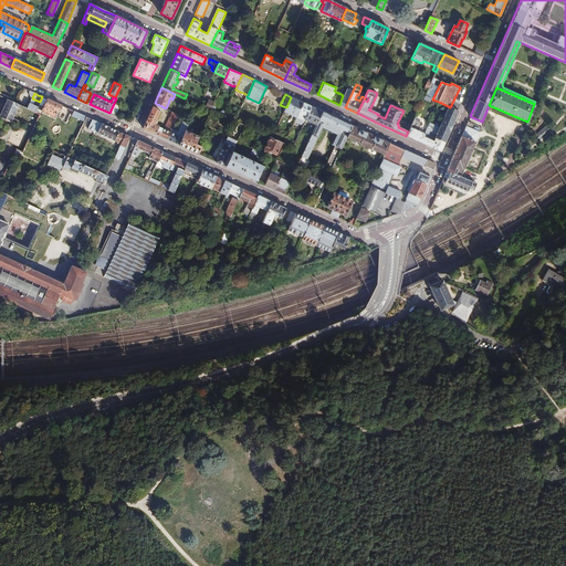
[(61,105),(42,96),(40,102),(38,107),(37,109),(54,117),(56,111),(59,112),(61,105)]
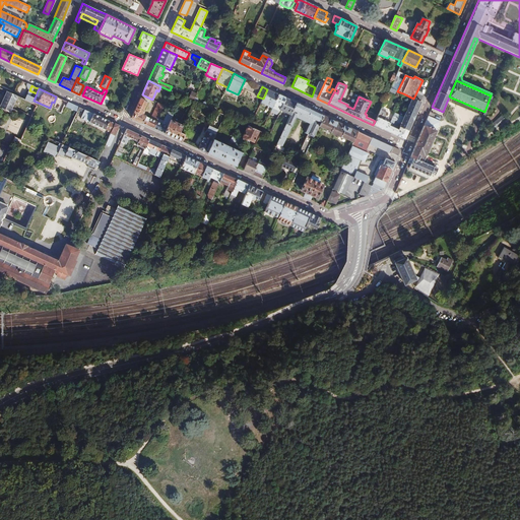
[(261,103),(272,108),(278,94),(267,89),(263,99),(261,103)]
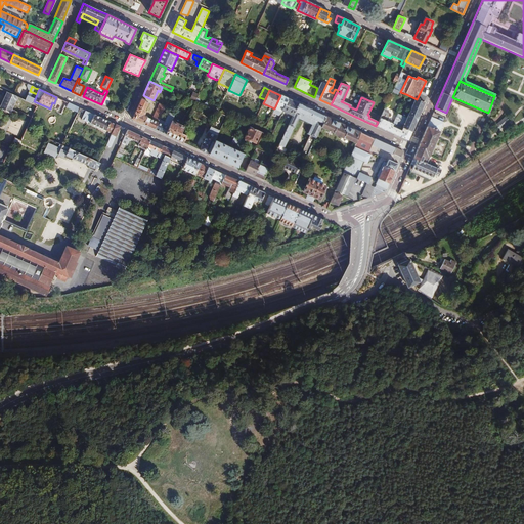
[(16,97),(8,93),(1,107),(9,112),(13,103),(16,97)]
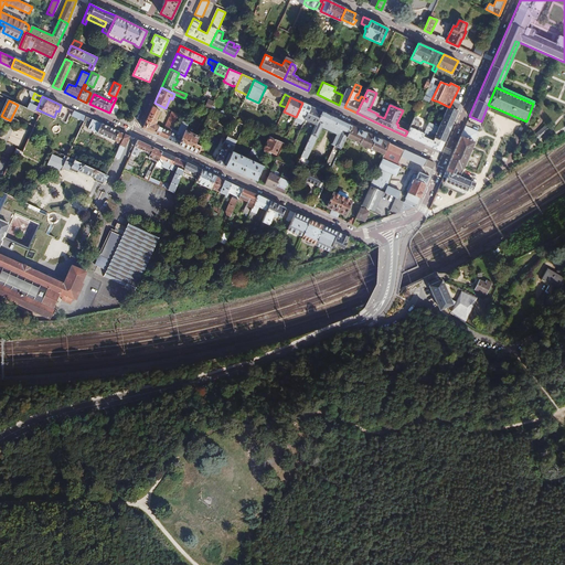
[(310,106),(302,103),(296,117),(305,120),(306,120),(305,119),(310,106)]
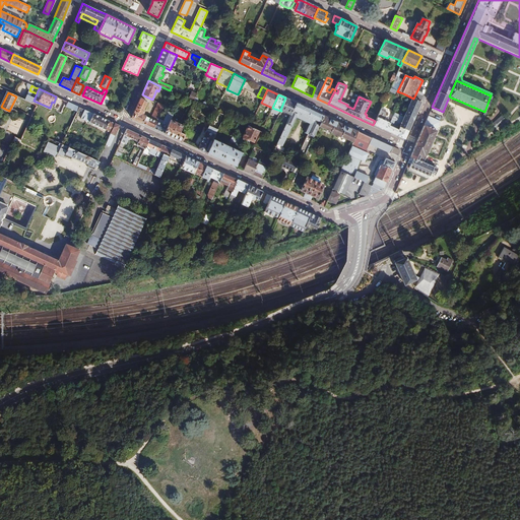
[(31,104),(34,101),(35,99),(27,95),(24,101),(31,104)]
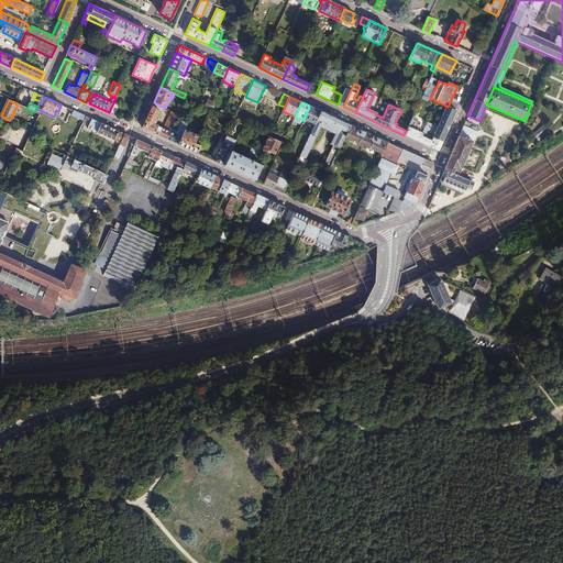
[(39,114),(34,112),(26,109),(18,105),(14,111),(30,118),(28,123),(33,127),(39,114)]
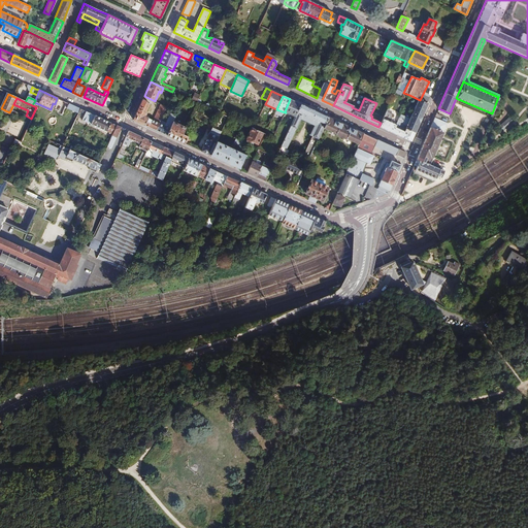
[(381,123),(378,127),(410,141),(428,103),(420,100),(416,98),(414,102),(417,103),(408,121),(404,120),(405,118),(400,114),(396,125),(393,124),(394,122),(391,120),(393,114),(386,111),(381,123)]
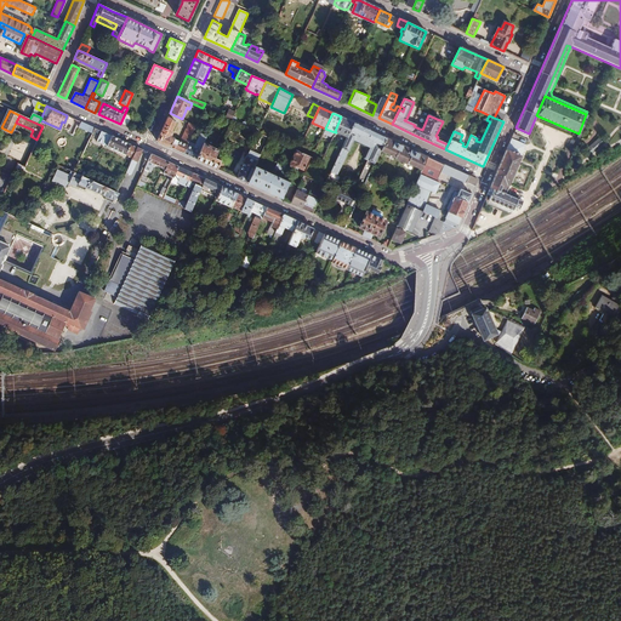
[(354,123),(341,117),(335,131),(336,132),(347,137),(354,123)]
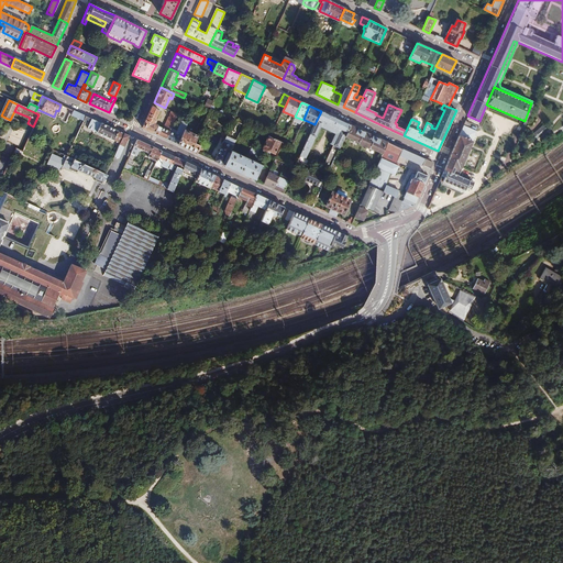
[(142,128),(166,139),(172,129),(178,114),(172,111),(164,129),(154,124),(156,120),(154,119),(158,110),(152,107),(147,114),(142,128)]
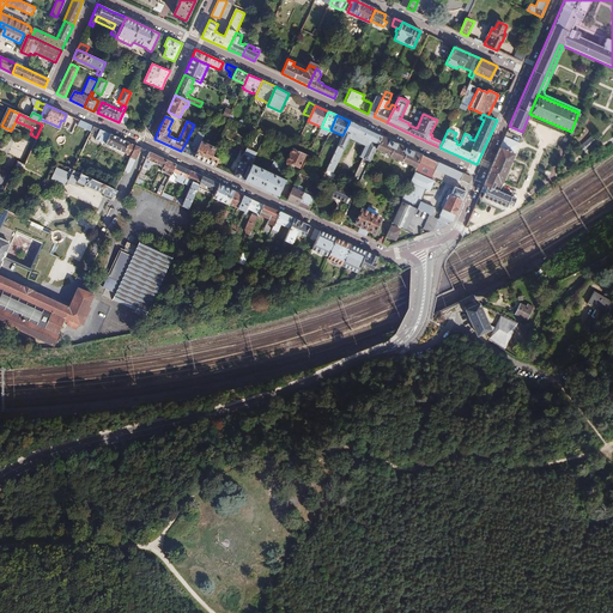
[(90,132),(92,127),(80,121),(77,126),(90,132)]
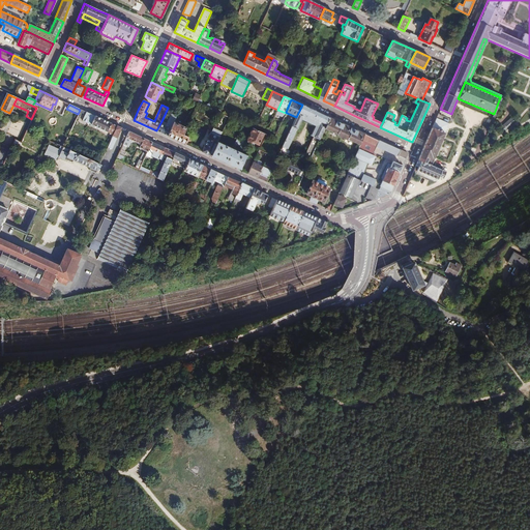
[(329,117),(302,105),(296,117),(283,147),(288,149),(301,119),(315,126),(311,136),(314,137),(304,157),(310,159),(318,143),(324,128),(329,117)]
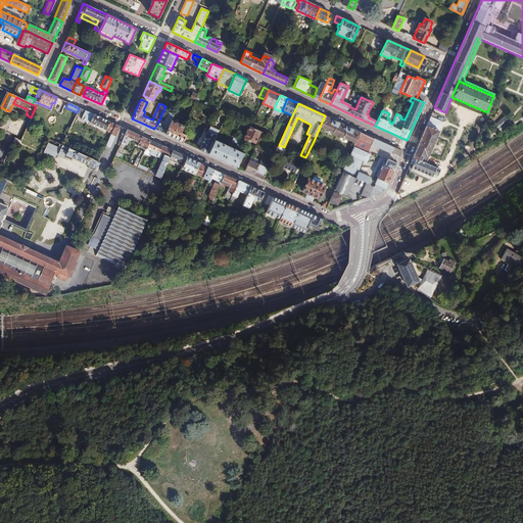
[(85,121),(110,133),(114,125),(102,119),(85,110),(82,116),(86,119),(85,121)]
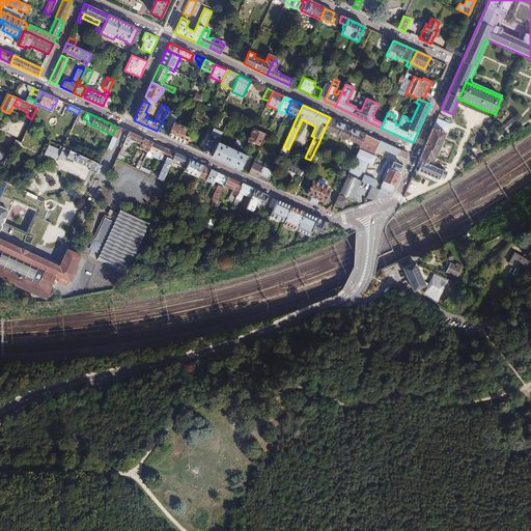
[(157,131),(168,136),(174,122),(176,116),(171,114),(167,123),(162,121),(157,131)]
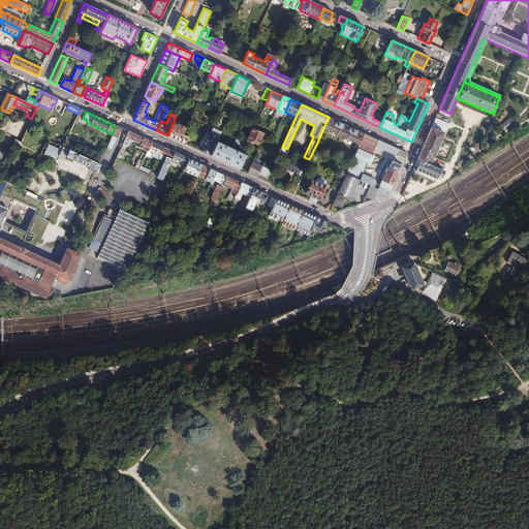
[(364,133),(329,117),(323,128),(336,134),(335,135),(345,141),(346,139),(359,145),(364,133)]
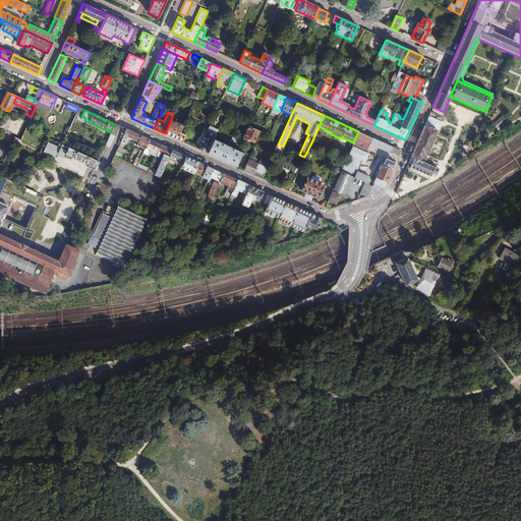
[(499,115),(491,125),(496,128),(503,118),(499,115)]
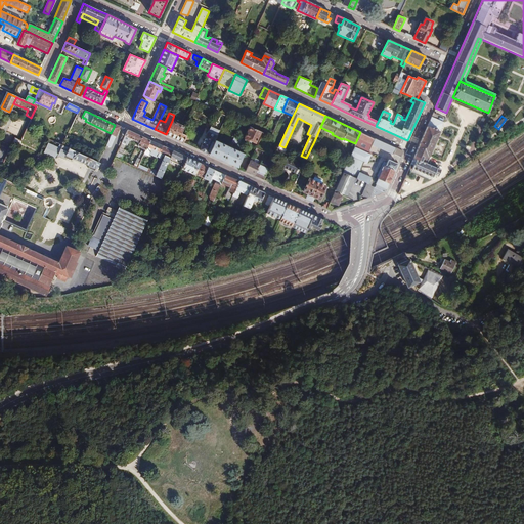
[(431,117),(411,163),(413,164),(413,166),(434,175),(438,176),(440,170),(418,160),(421,153),(429,157),(444,122),(436,119),(431,117)]
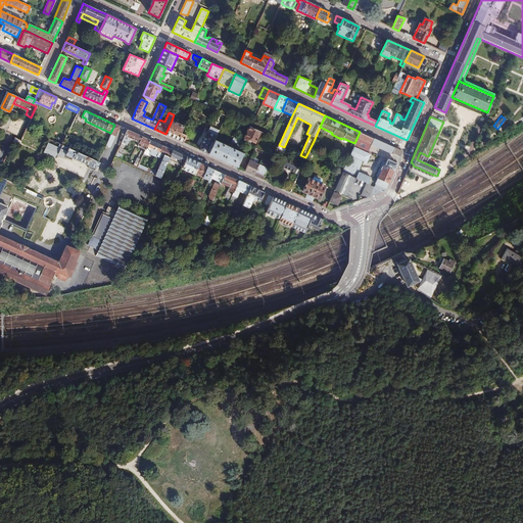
[(182,142),(185,135),(180,133),(183,127),(172,121),(165,134),(182,142)]
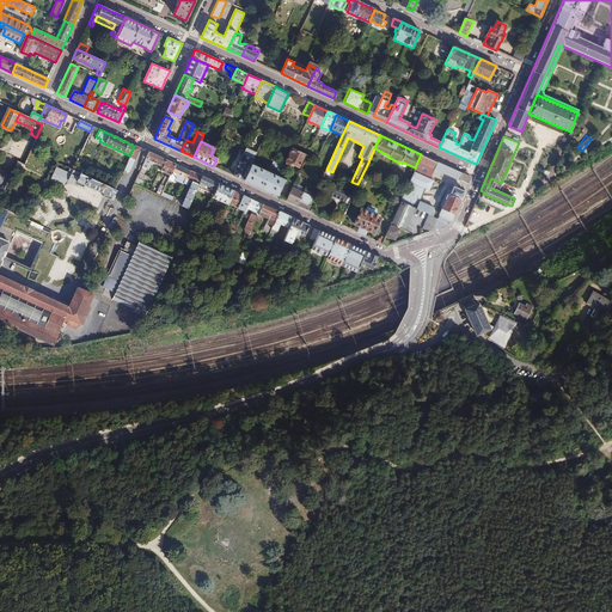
[(129,155),(123,171),(128,173),(140,148),(135,146),(134,146),(129,155)]
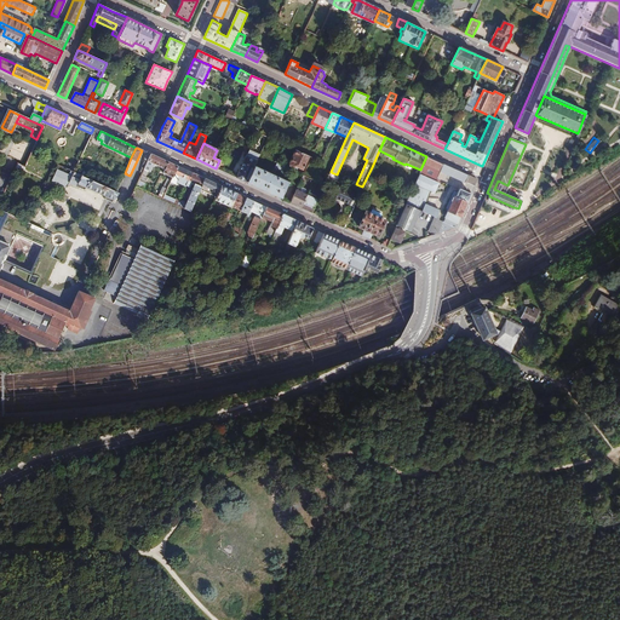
[(250,150),(236,178),(247,183),(254,167),(259,155),(250,150)]
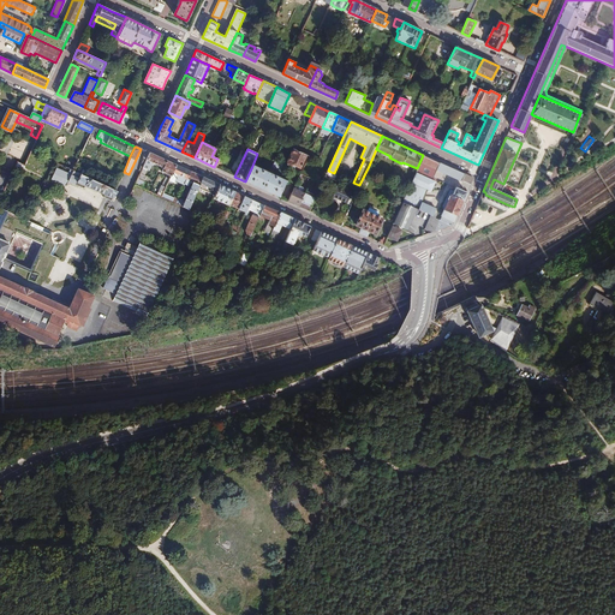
[(296,150),(293,149),(286,165),(292,167),(293,166),(299,168),(305,156),(308,157),(309,156),(296,150)]
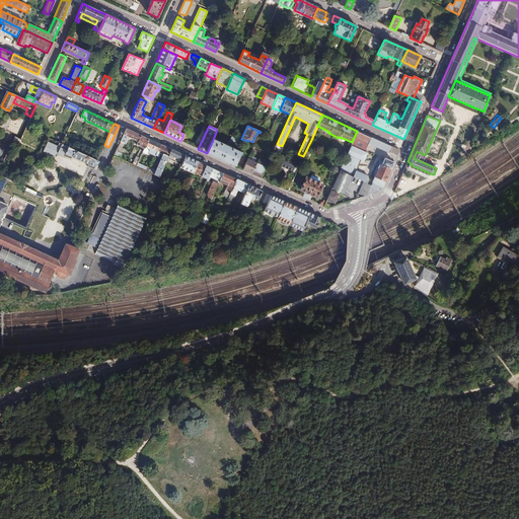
[(126,129),(123,135),(137,141),(135,145),(144,149),(148,139),(137,134),(126,129)]
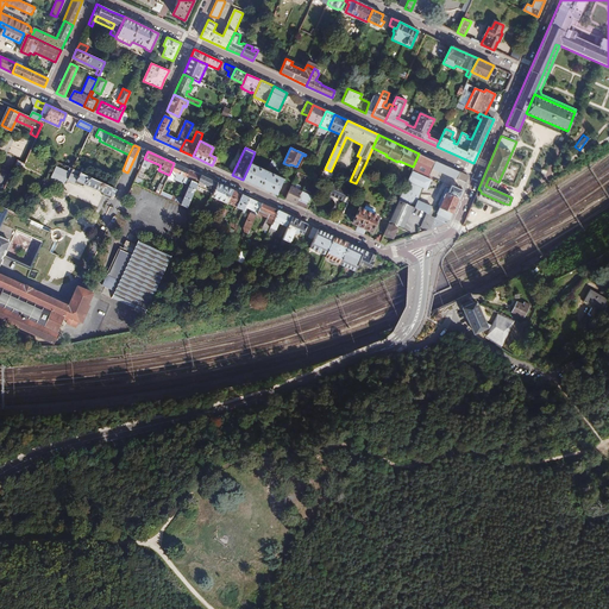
[(468,176),(419,154),(413,167),(406,183),(397,201),(412,208),(422,214),(424,213),(427,214),(431,207),(416,200),(422,188),(425,189),(431,179),(427,176),(432,168),(457,180),(458,179),(465,182),(468,176)]
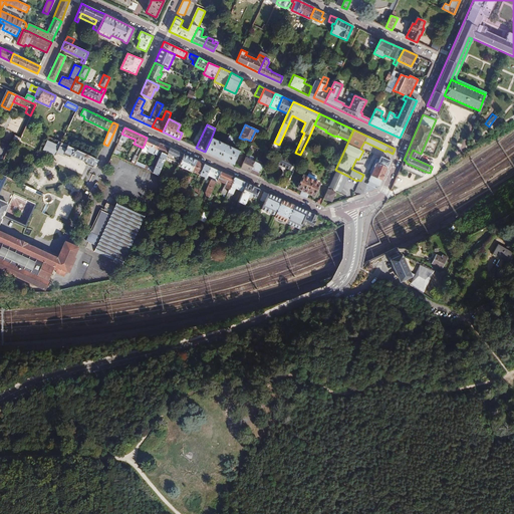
[(237,137),(230,134),(227,140),(233,143),(234,141),(235,141),(237,137)]
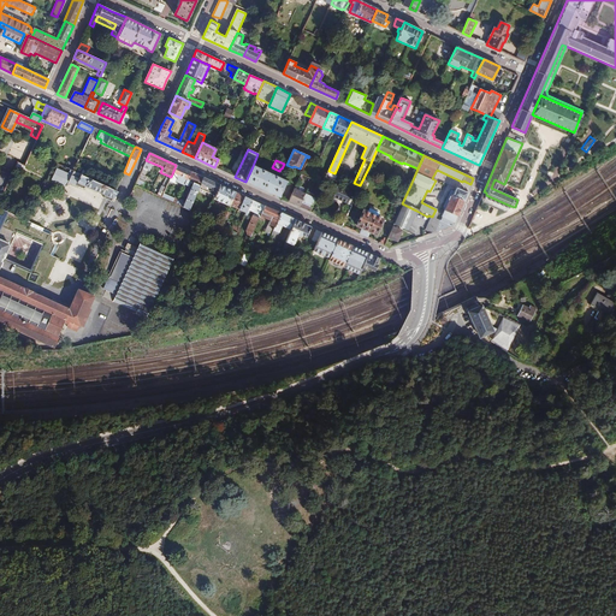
[(149,167),(143,165),(143,167),(142,167),(141,172),(140,175),(135,185),(141,188),(146,177),(143,176),(146,171),(148,171),(149,167)]
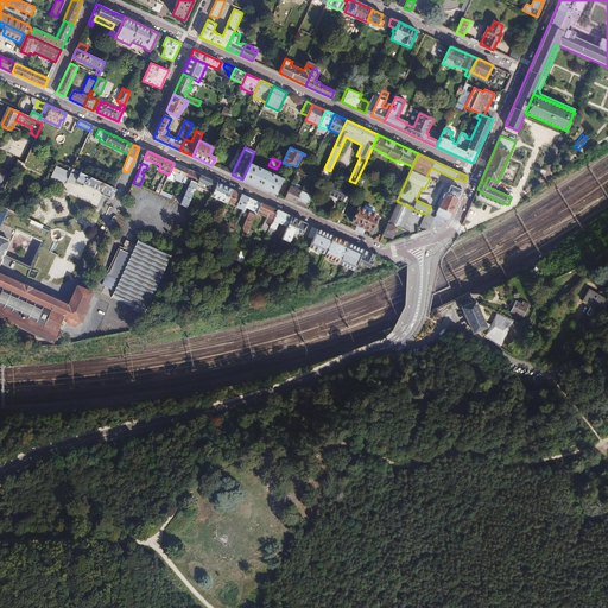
[(182,166),(173,163),(169,175),(166,178),(170,181),(171,178),(181,183),(181,182),(182,183),(188,170),(182,166)]
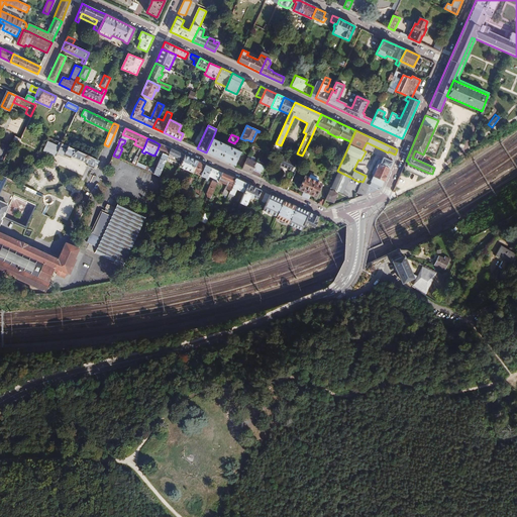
[(240,151),(212,139),(206,152),(233,166),(240,151)]
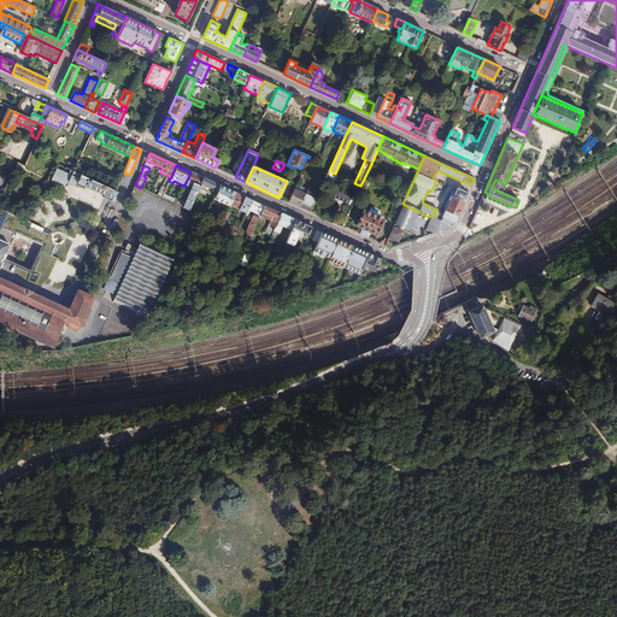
[(69,175),(57,169),(52,180),(66,187),(69,182),(84,189),(86,187),(105,195),(104,199),(111,203),(116,192),(74,172),(71,170),(69,175)]
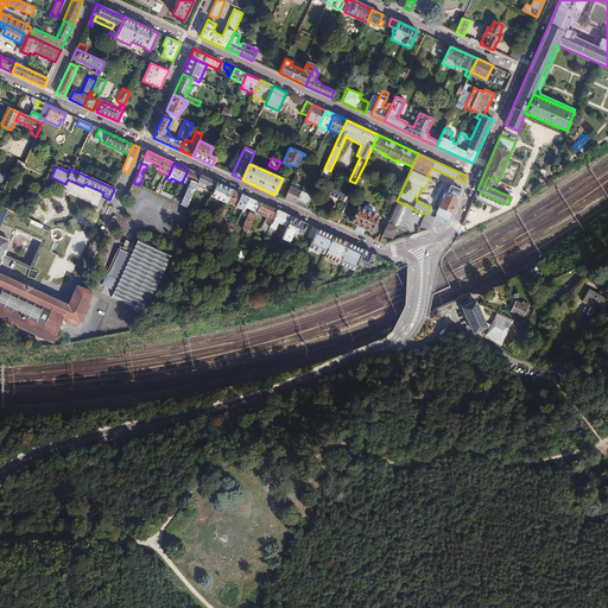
[(194,172),(188,170),(182,183),(185,184),(187,181),(190,182),(183,198),(179,204),(185,207),(196,187),(195,185),(200,175),(194,172)]
